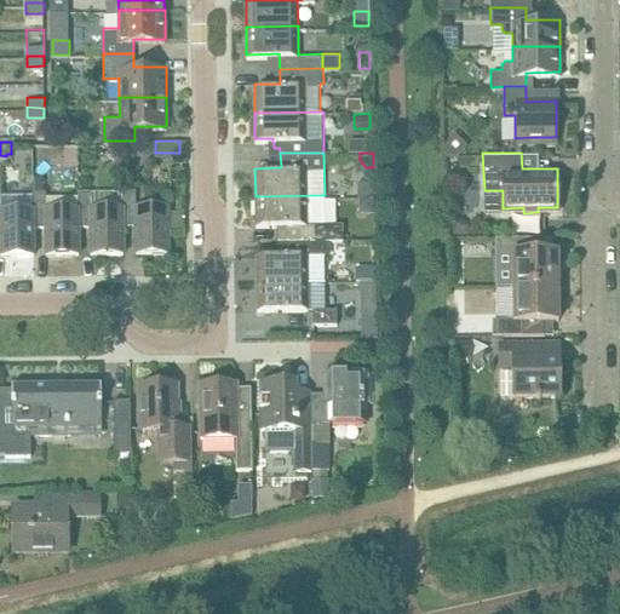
[(372,179),(356,179),(357,194),(373,194),(372,179)]
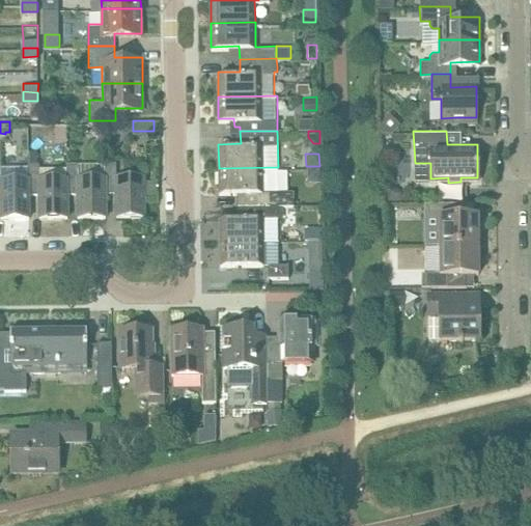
[(115,160),(106,160),(106,174),(105,174),(105,191),(115,191),(116,214),(144,214),(143,197),(143,191),(143,178),(143,174),(115,174),(115,160)]
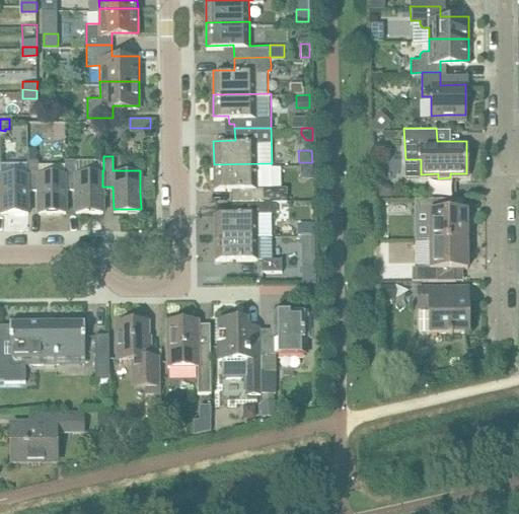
[(26,160),(1,160),(1,158),(0,157),(0,187),(0,188),(1,211),(28,210),(27,187),(27,171),(26,160)]
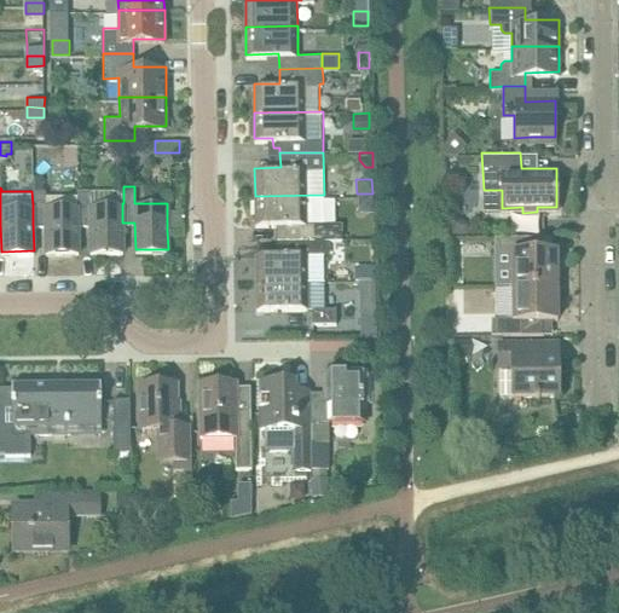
[(33,188),(32,188),(32,191),(33,204),(33,223),(45,223),(46,250),(79,250),(77,223),(77,204),(45,204),(45,197),(45,192),(46,192),(46,188),(42,188),(33,188)]
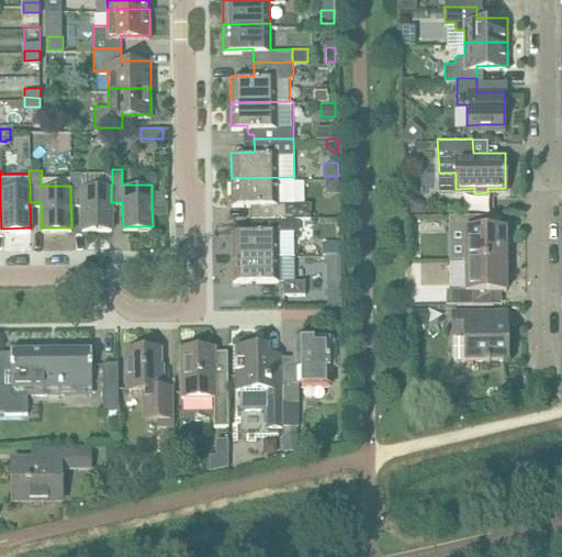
[(71,186),(70,186),(70,202),(81,202),(82,227),(112,226),(111,202),(111,185),(81,186),(81,170),(70,170),(70,175),(71,186)]
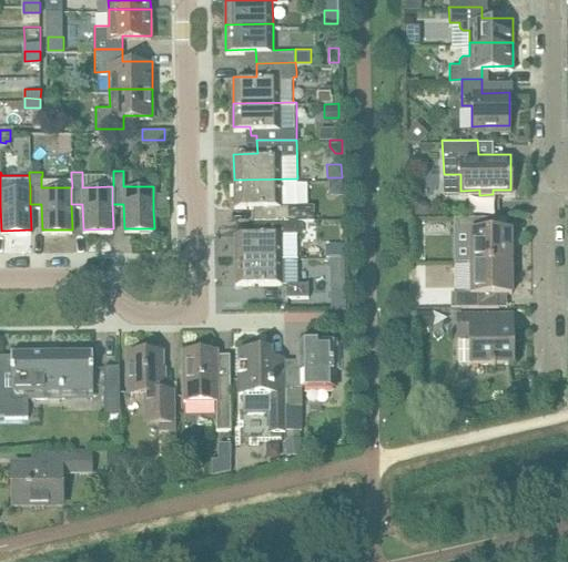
[(342,177),(327,177),(327,188),(332,194),(342,194),(342,177)]
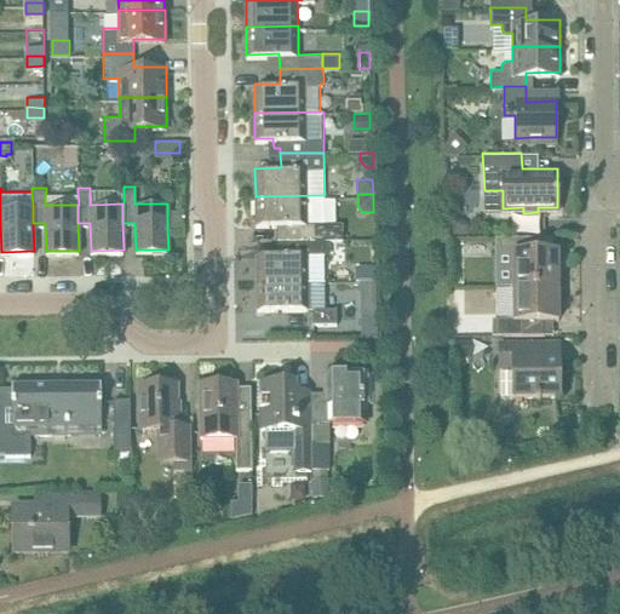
[(322,195),(256,196),(256,223),(281,223),(282,237),(325,237),(343,237),(342,229),(333,221),(323,221),(322,195)]
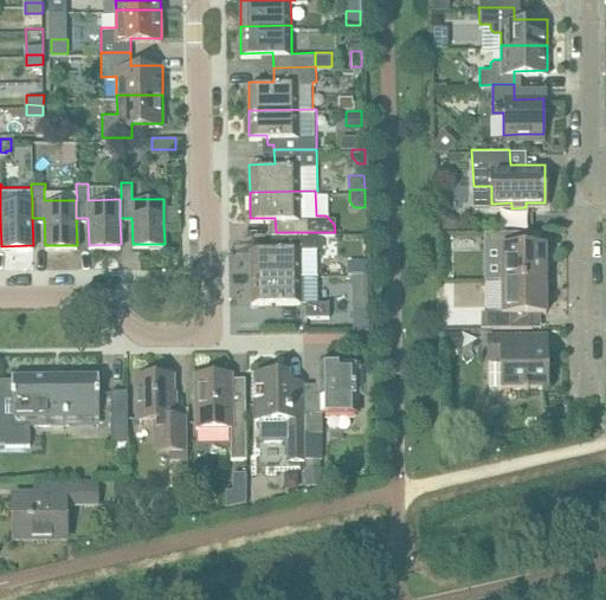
[(175,204),(163,204),(163,218),(163,225),(175,225),(175,204)]
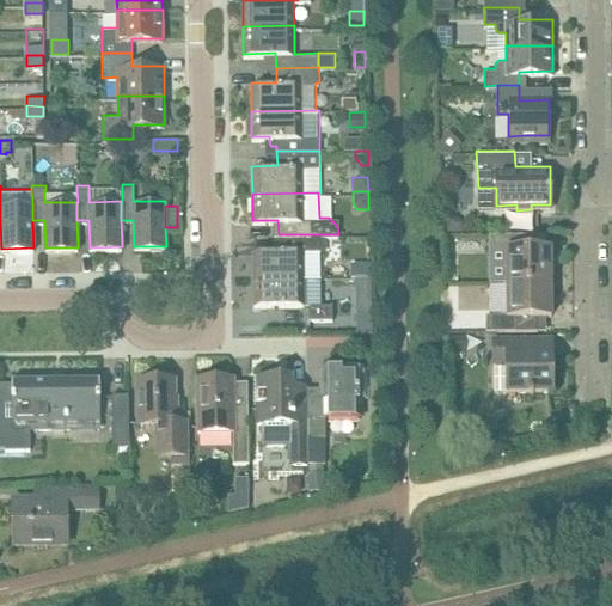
[(454,212),(446,212),(446,228),(461,228),(461,218),(454,212)]
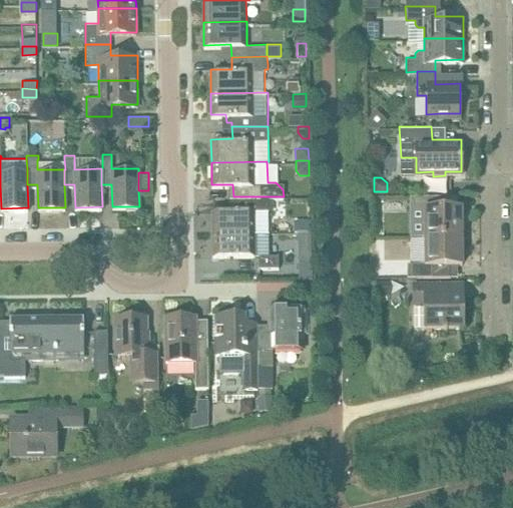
[(424,234),(462,234),(461,205),(449,205),(449,193),(429,193),(410,193),(410,234),(424,234)]
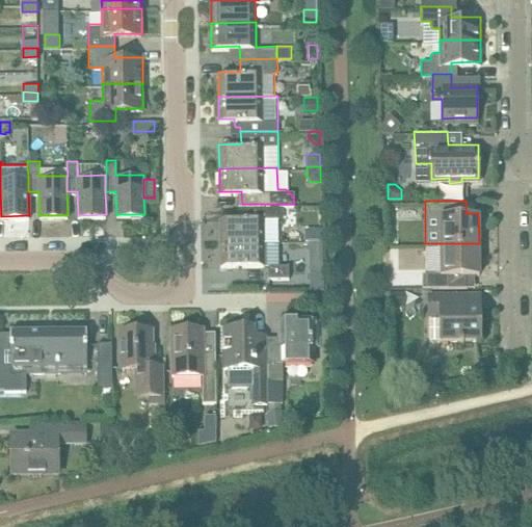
[(278,204),(242,204),(242,216),(219,216),(220,241),(277,240),(277,215),(278,215),(278,204)]
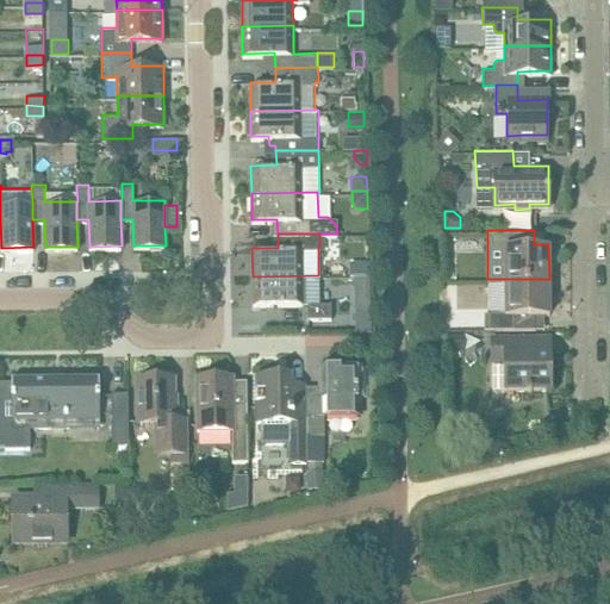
[(319,302),(318,275),(253,276),(253,303),(307,302),(307,316),(331,316),(331,300),(319,302)]
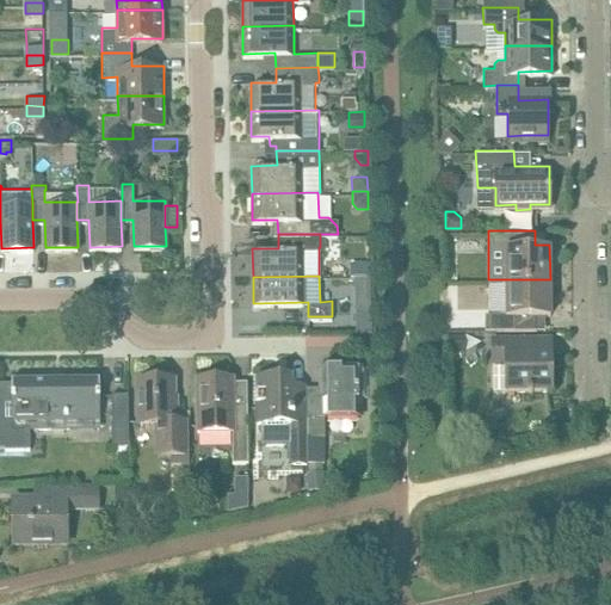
[(493,312),(485,312),(485,327),(494,327),(512,327),(536,327),(536,313),(550,312),(550,279),(505,279),(506,312),(493,312)]
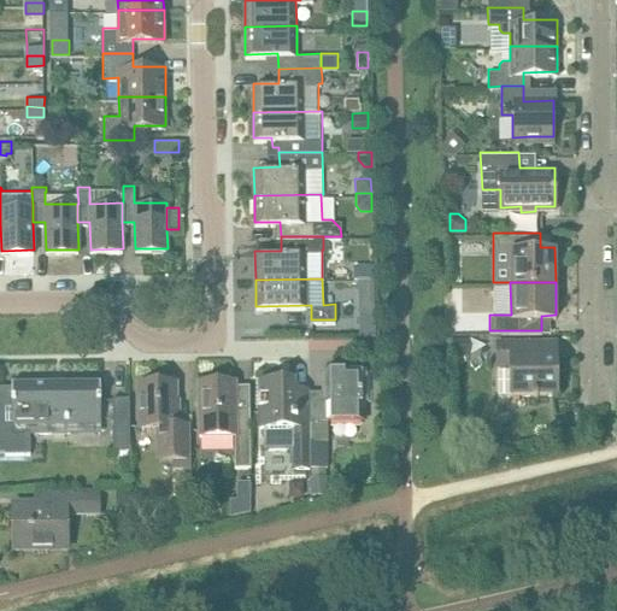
[(374,301),(358,301),(359,334),(372,334),(375,334),(374,301)]
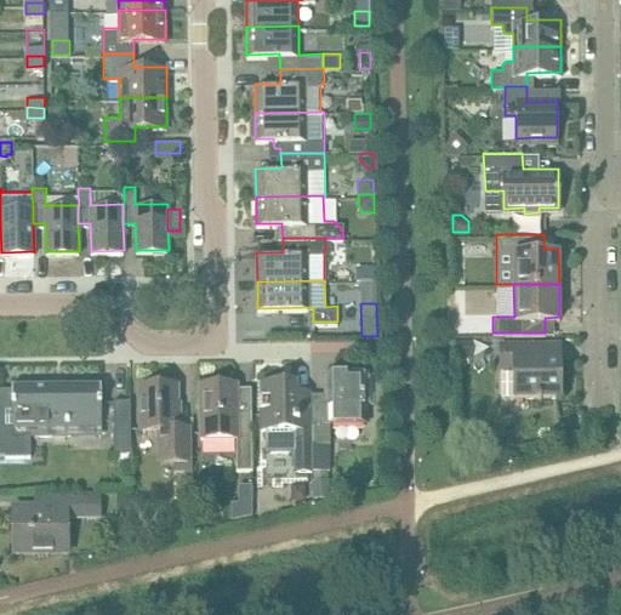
[(471,337),(455,337),(455,353),(471,353),(471,337)]
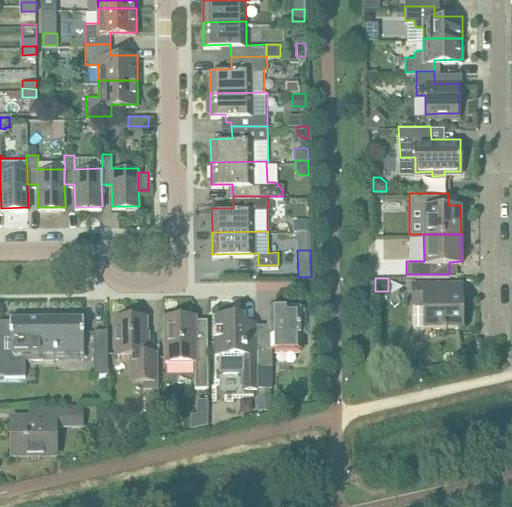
[(453,280),(413,280),(413,300),(414,325),(424,325),(462,324),(461,294),(453,294),(453,280)]
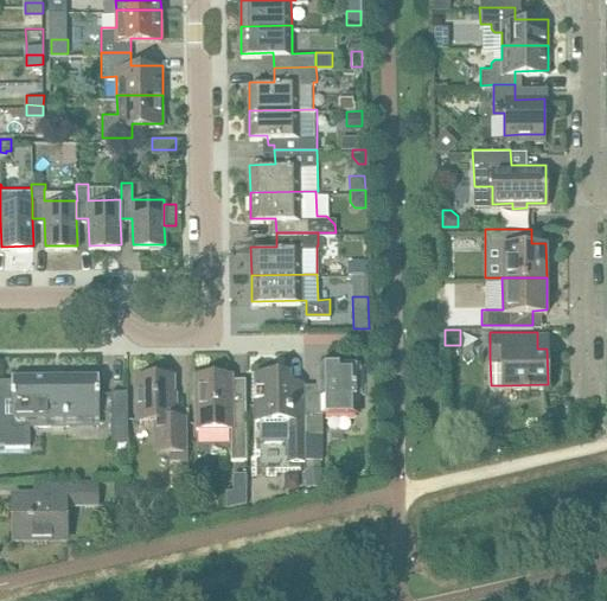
[(321,408),(305,408),(306,430),(323,430),(323,409),(356,408),(356,387),(365,387),(365,360),(356,360),(320,362),(321,408)]
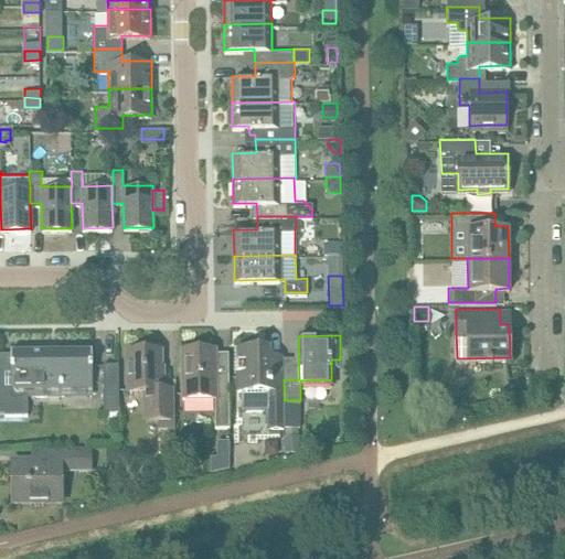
[(269,345),(237,345),(237,367),(237,388),(244,388),(244,395),(244,406),(269,406),(269,428),(285,428),(285,400),(284,379),(284,362),(269,362),(269,345)]
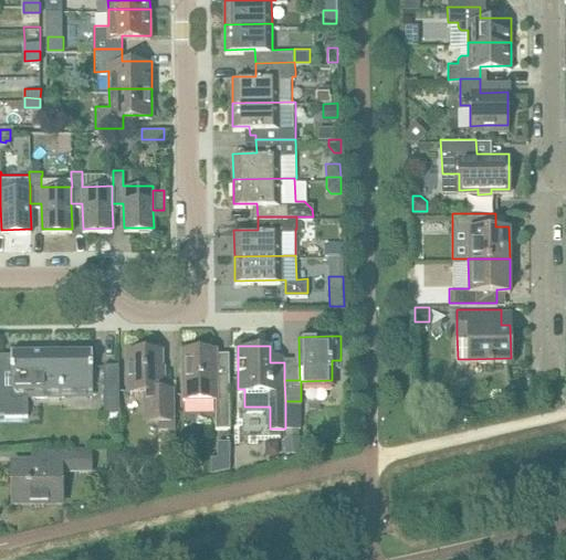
[(0,411),(4,411),(4,413),(28,413),(28,393),(34,393),(61,392),(61,386),(92,386),(92,363),(92,347),(91,347),(91,348),(11,349),(11,348),(10,348),(10,352),(0,352),(0,411)]
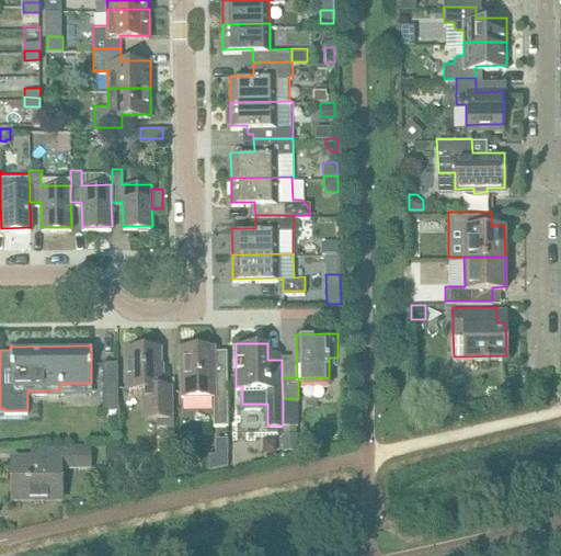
[(173,415),(173,405),(172,383),(160,383),(159,344),(126,345),(127,387),(142,387),(144,399),(157,399),(157,415),(173,415)]
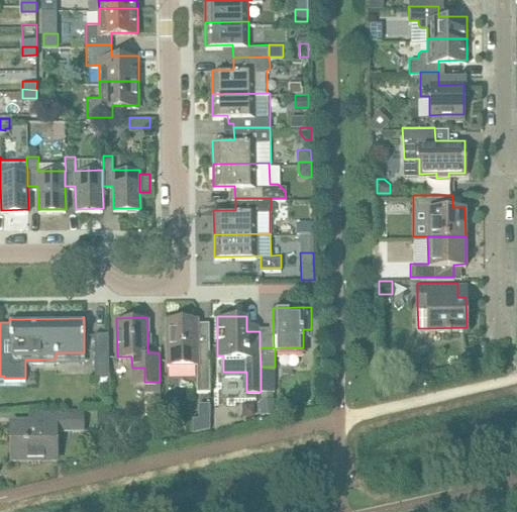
[(210,389),(209,361),(209,340),(197,340),(197,317),(167,317),(167,363),(197,362),(197,390),(210,389)]
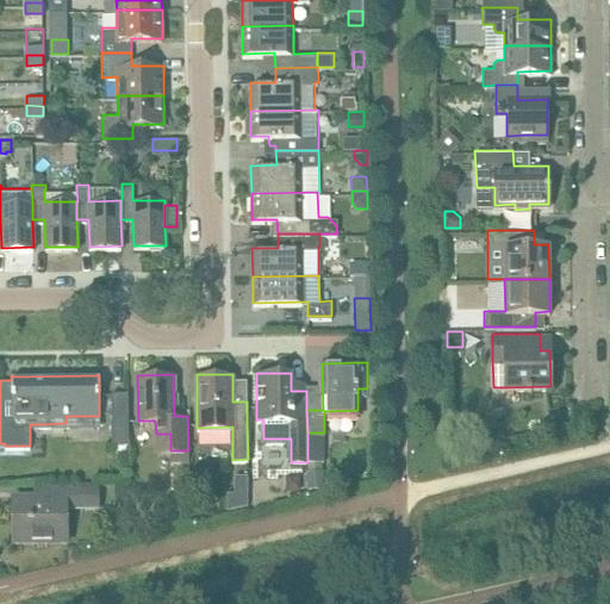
[(129,444),(129,423),(129,390),(112,390),(113,444),(129,444)]
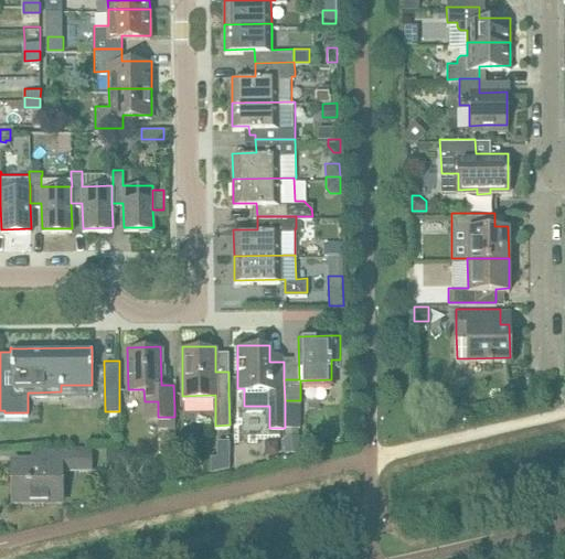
[(300,434),(287,434),(287,448),(300,448),(300,434)]
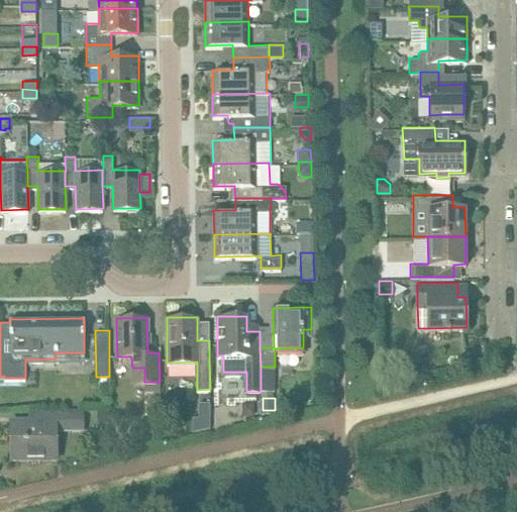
[(244,411),(254,410),(253,400),(243,401),(244,411)]
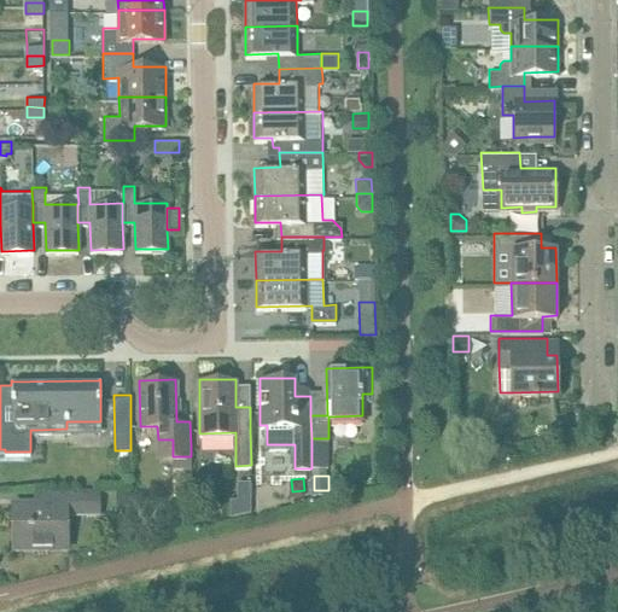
[(50,501),(13,502),(13,546),(66,545),(66,503),(98,502),(98,512),(99,512),(98,487),(50,487),(50,501)]
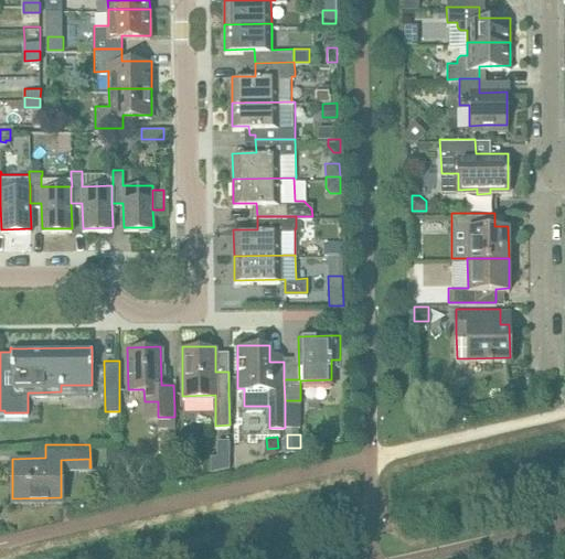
[(217,454),(211,454),(211,469),(226,465),(230,464),(230,454),(217,454)]
